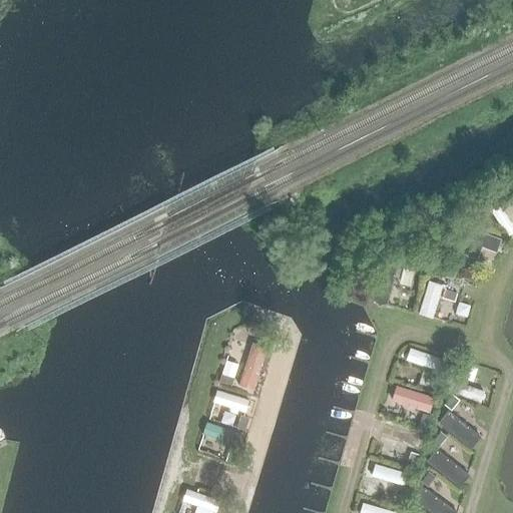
[(512,224),(498,200),(488,206),(506,237),(512,233),(512,224)]
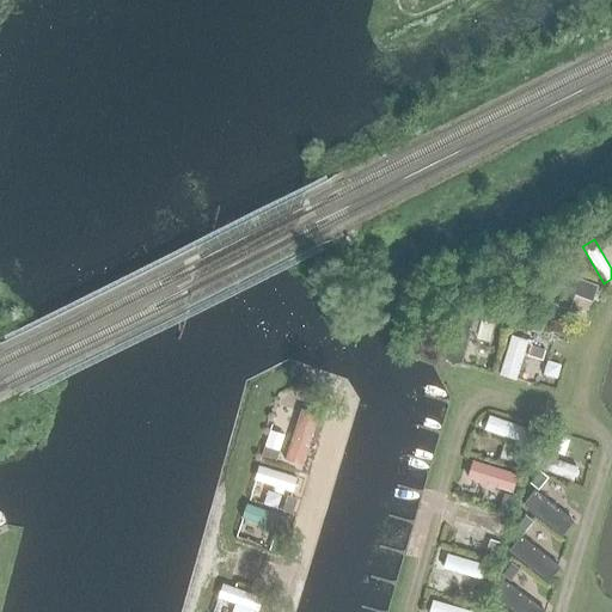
[(595,286),(546,268),(540,283),(554,288),(548,303),(568,310),(574,295),(591,301),(595,286)]
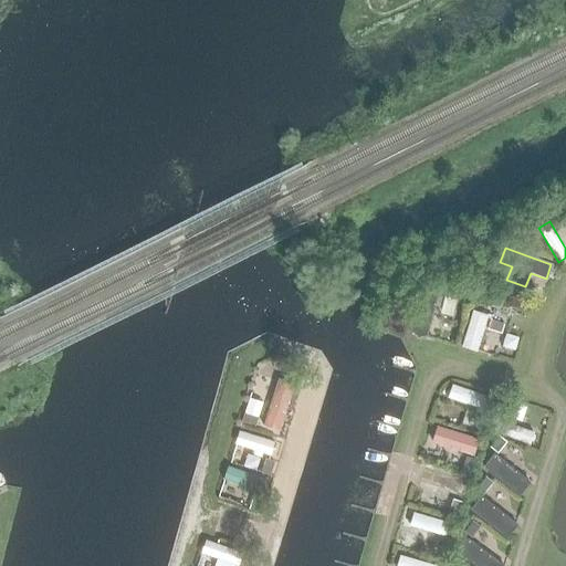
[(426,337),(437,296),(422,293),(411,333),(426,337)]
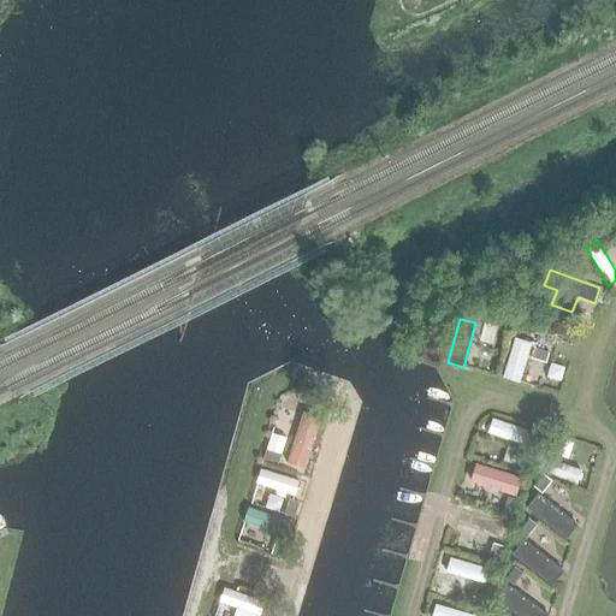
[(519,383),(529,345),(514,341),(503,378),(519,383)]
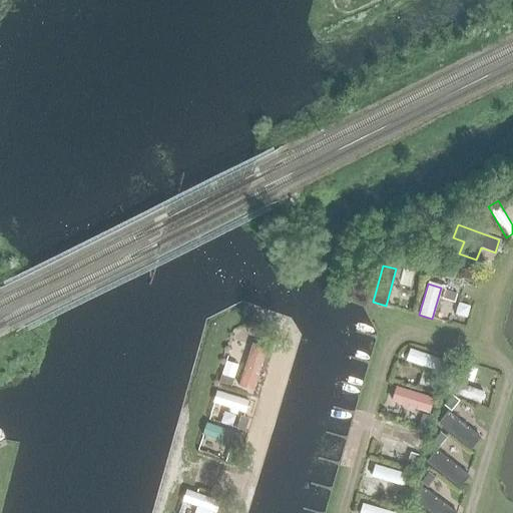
[(439,312),(453,315),(458,292),(444,289),(439,312)]
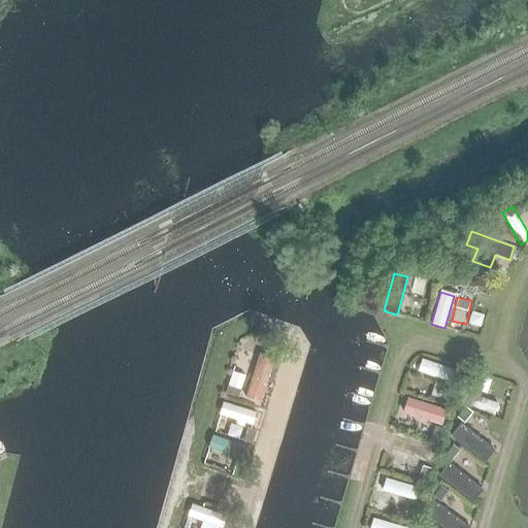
[(245,398),(259,403),(273,359),(260,355),(245,398)]
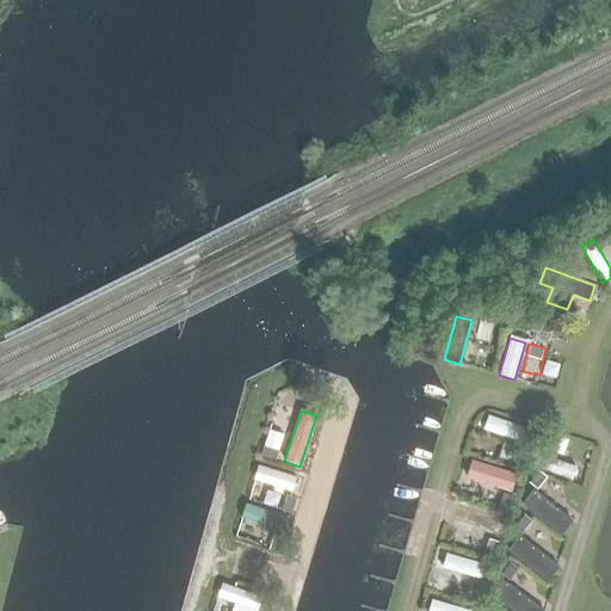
[(485,431),(525,445),(531,431),(489,417),(485,431)]
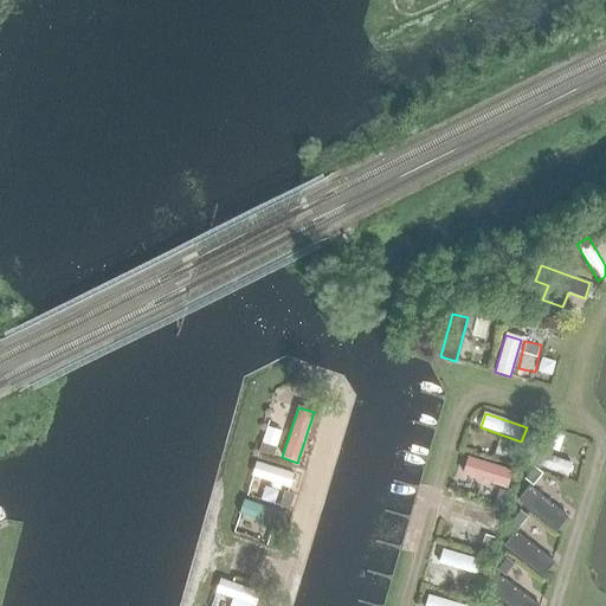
[(278,450),(284,430),(271,426),(265,446),(278,450)]
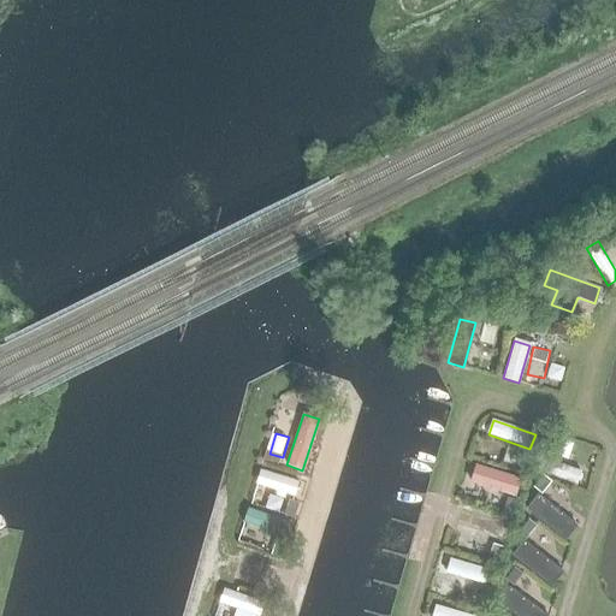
[(580,484),(585,469),(555,458),(550,473),(580,484)]
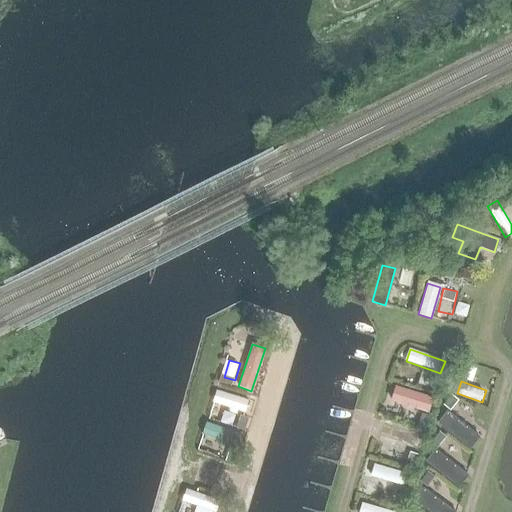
[(391,401),(426,412),(430,399),(395,388),(391,401)]
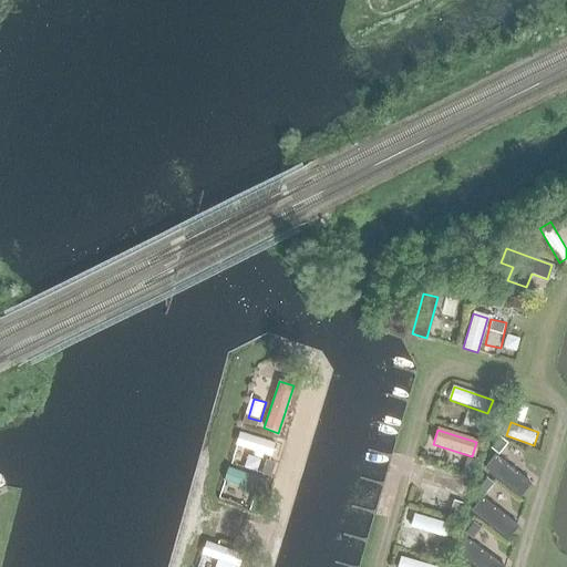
[(274,444),(239,433),(235,446),(269,456),(274,444)]
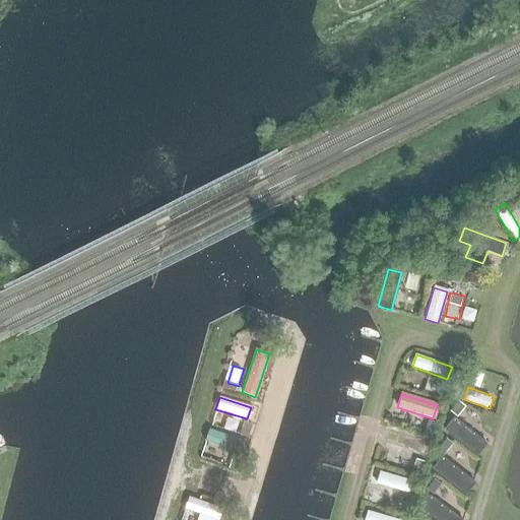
[(454,419),(445,431),(477,456),(486,445),(454,419)]
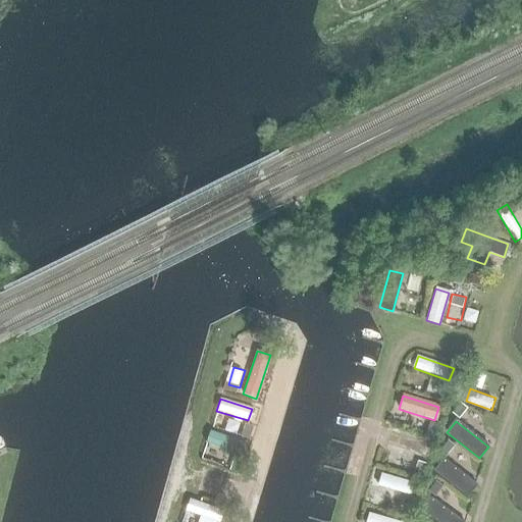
[(245,444),(211,431),(207,442),(241,455),(245,444)]
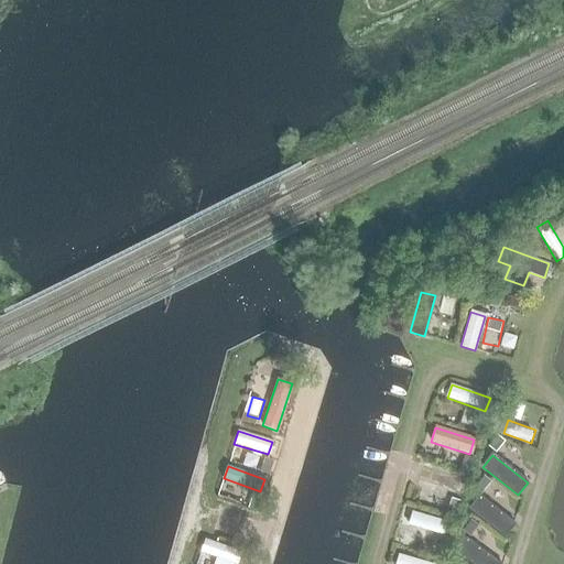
[(415,483),(457,496),(463,480),(420,467),(415,483)]
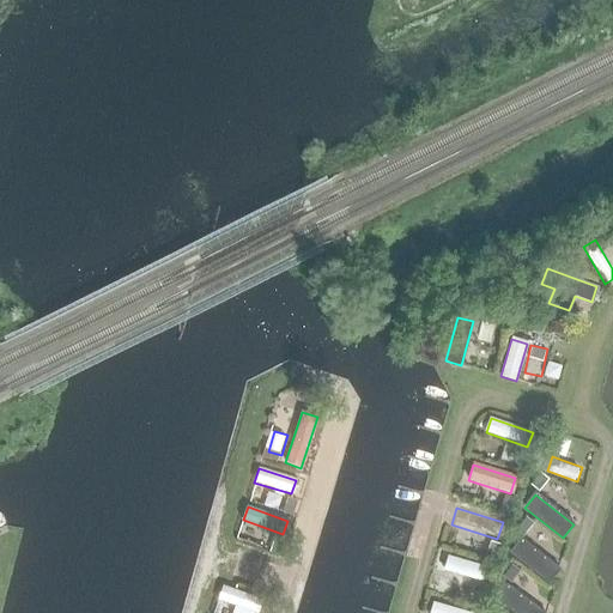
[(521,540),(510,553),(548,584),(559,571),(521,540)]
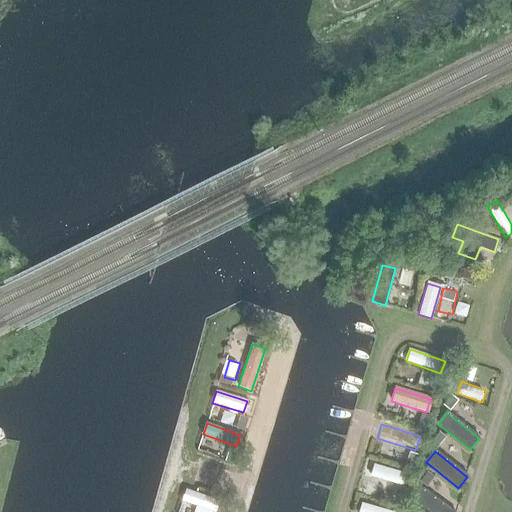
[(230,468),(196,456),(192,467),(226,479),(230,468)]
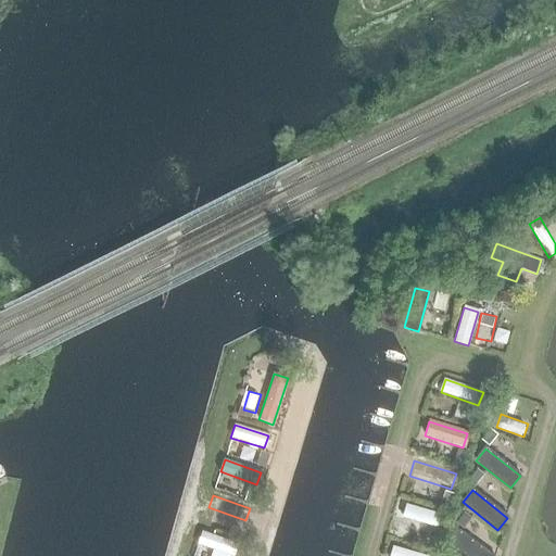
[(403,518),(437,527),(440,514),(406,505),(403,518)]
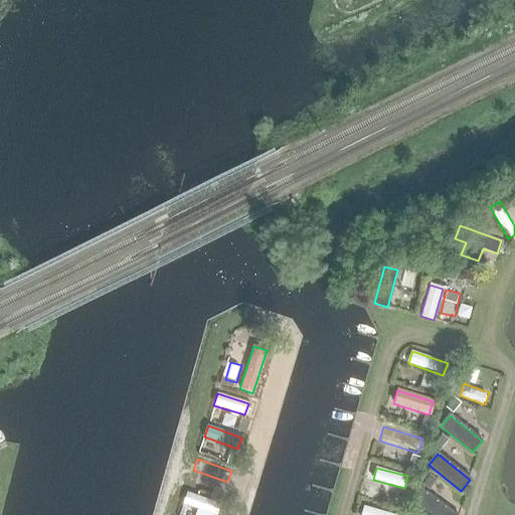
[(220,504),(187,493),(184,504),(216,514),(220,504)]
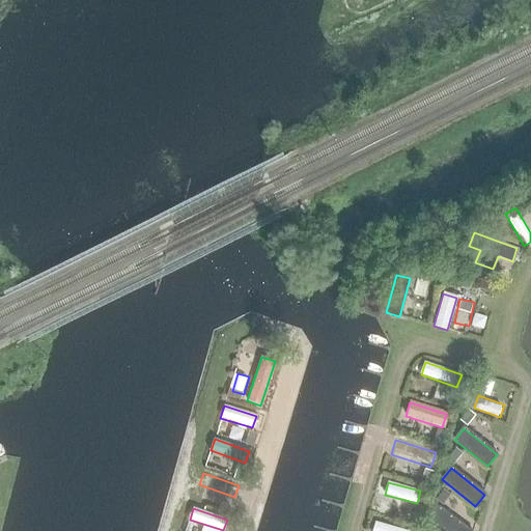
[(468,530),(439,508),(429,521),(443,530),(468,530)]
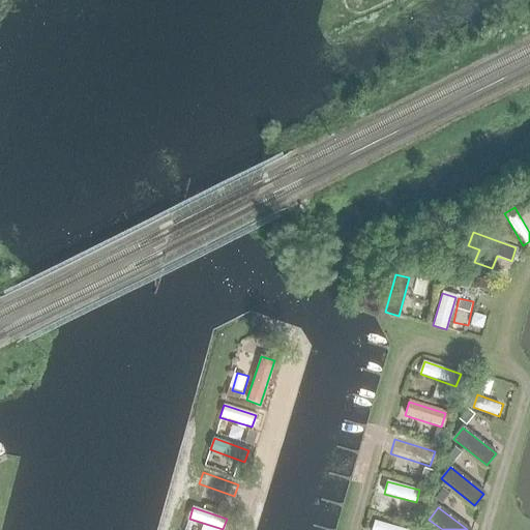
[(378,518),(373,529),(417,529),(378,518)]
